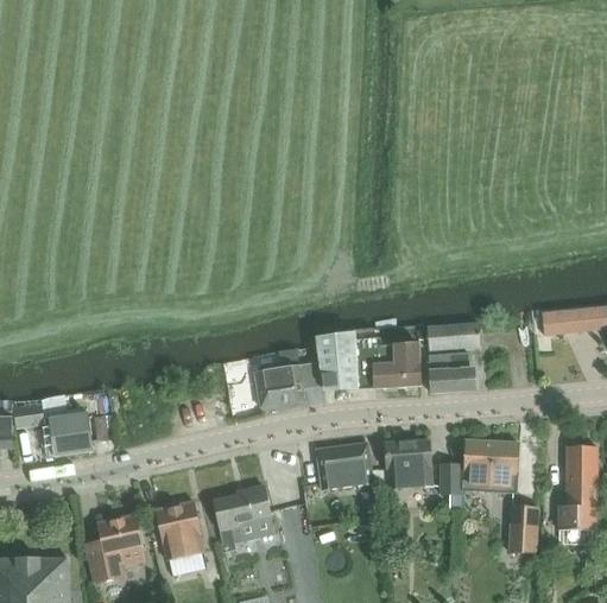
[(606,304),(542,312),(544,332),(606,325),(606,304)]
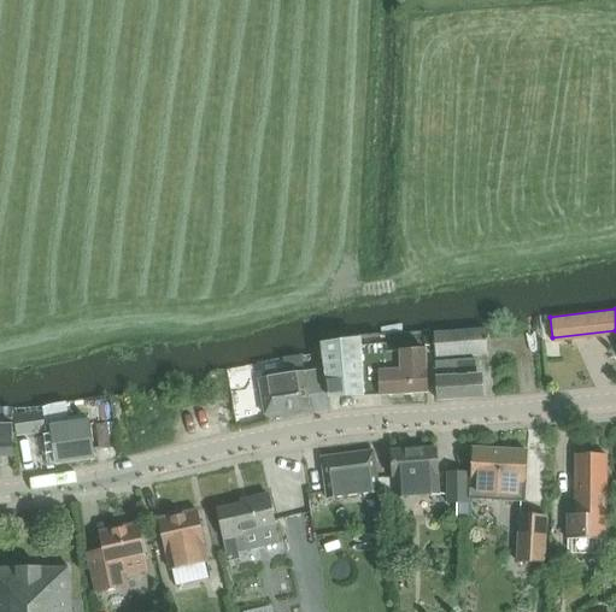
[(434,353),(486,349),(485,328),(433,331),(434,353)]
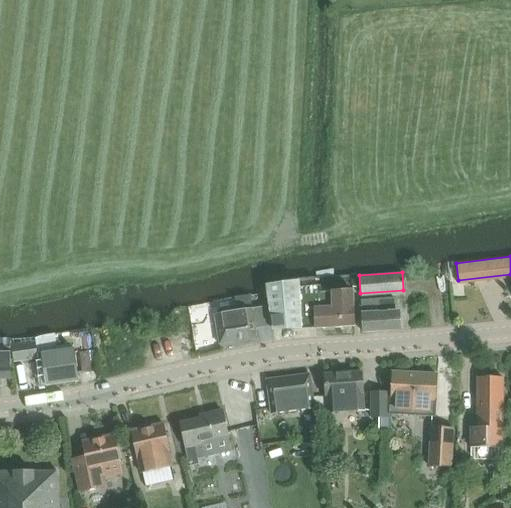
[(266,281),(267,289),(268,307),(270,326),(315,325),(315,319),(323,318),(322,325),(354,322),(351,287),(320,288),(320,282),(314,282),(314,277),(266,281)]
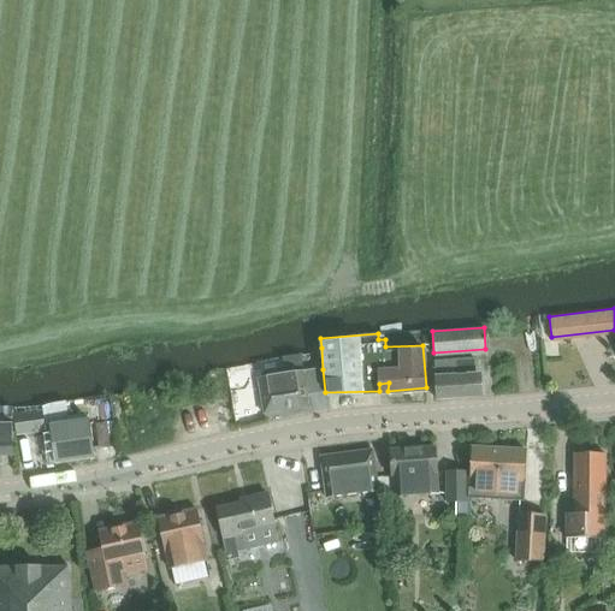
[(302,362),(300,350),(281,354),(283,365),(302,362)]
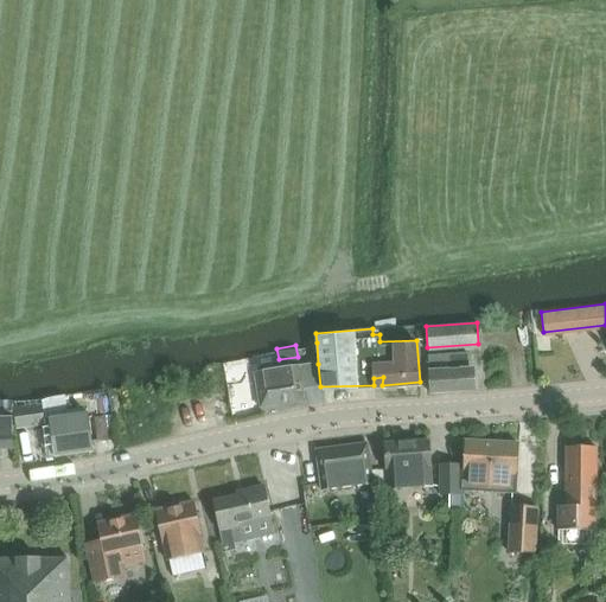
[(429,389),(473,386),(472,365),(465,365),(464,351),(428,353),(429,389)]
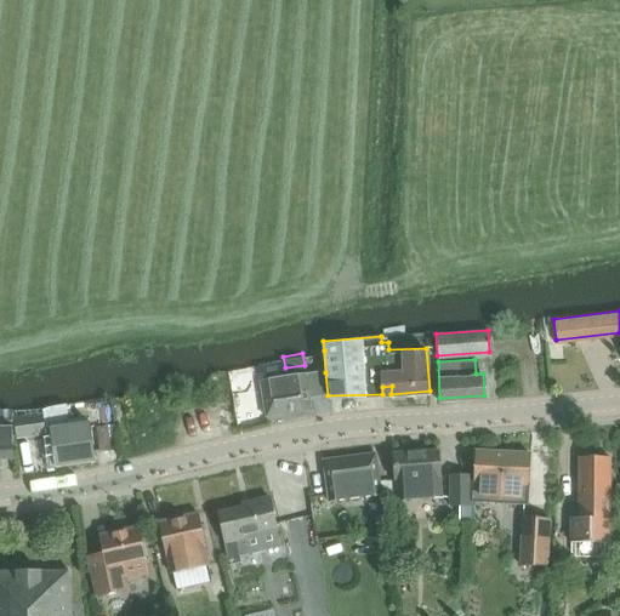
[(306,371),(261,378),(266,412),(311,405),(310,393),(306,371)]
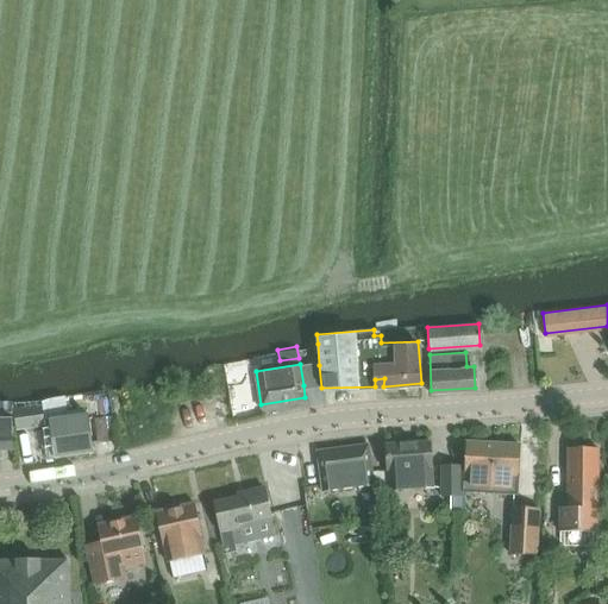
[(162,397),(164,426),(199,423),(196,395),(162,397)]
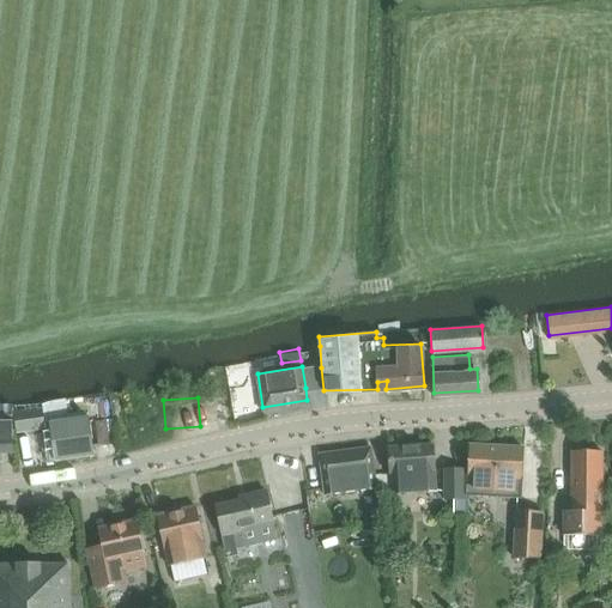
[(0,411),(11,412),(11,402),(0,401),(0,411)]
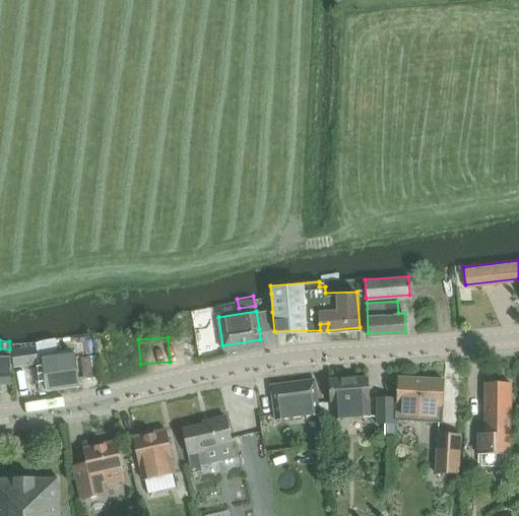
[(13,365),(38,362),(36,343),(11,347),(13,365)]
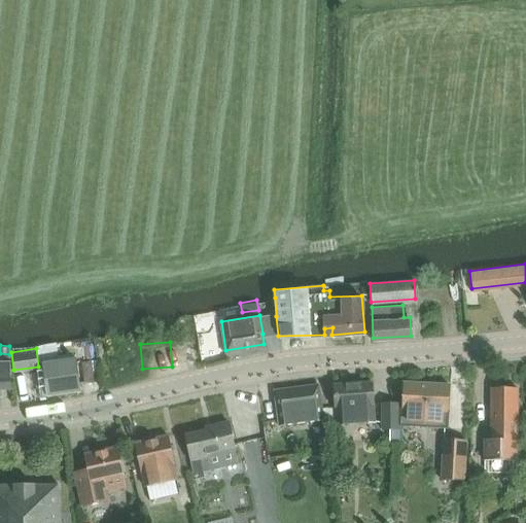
[(0,382),(9,382),(9,355),(0,355),(0,382)]
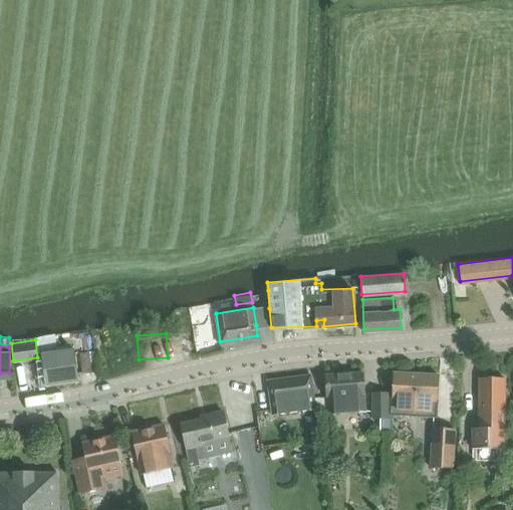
[(72,347),(68,347),(41,352),(46,385),(77,379),(72,347)]
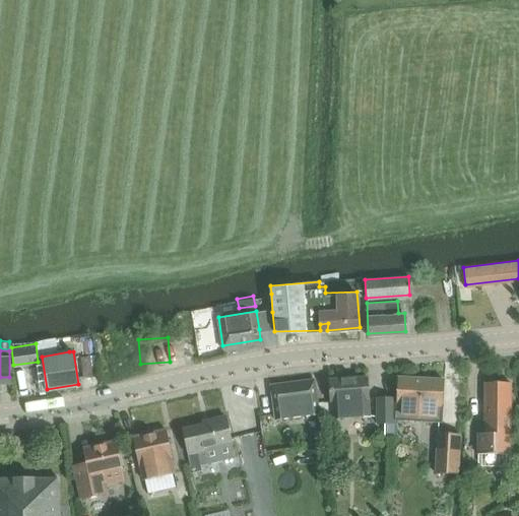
[(332,415),(368,412),(366,374),(330,377),(332,415)]
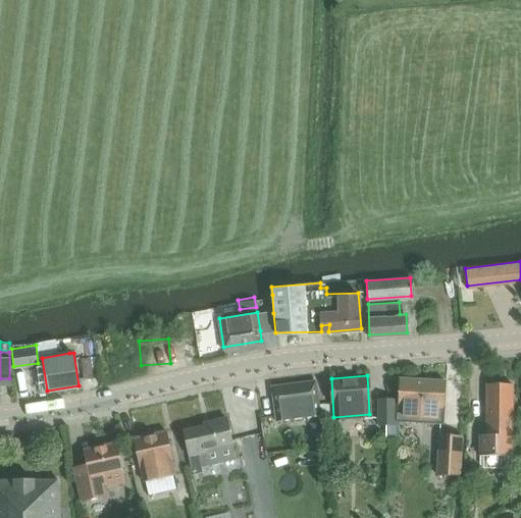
[(396,418),(443,421),(446,379),(399,376),(396,418)]
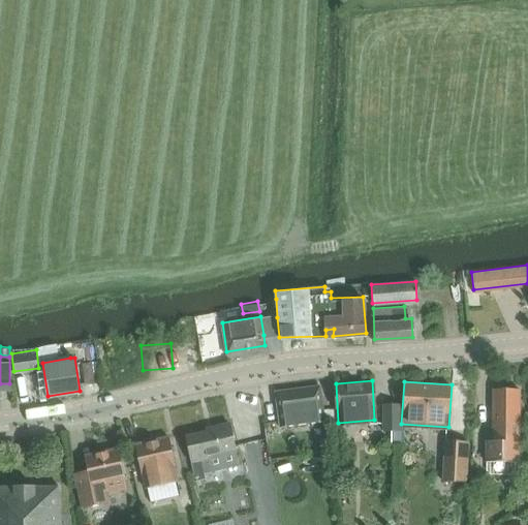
[(280,426),(323,420),(318,383),(275,390),(280,426)]
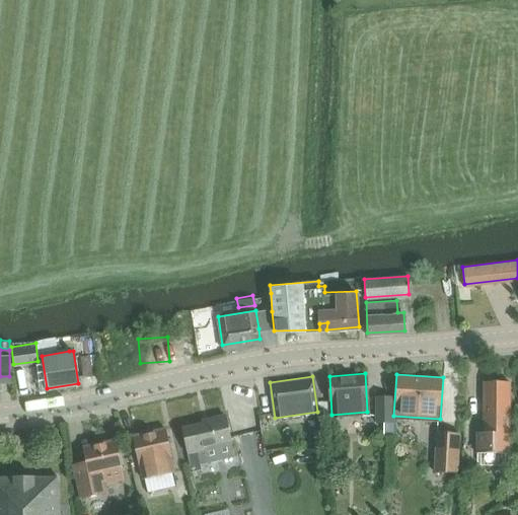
[(476,450),(509,451),(511,379),(486,379),(484,430),(477,430),(476,450)]
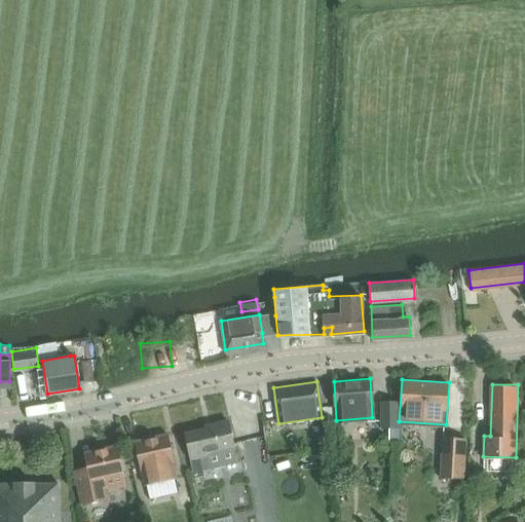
[(382,426),(399,425),(398,400),(380,401),(382,426)]
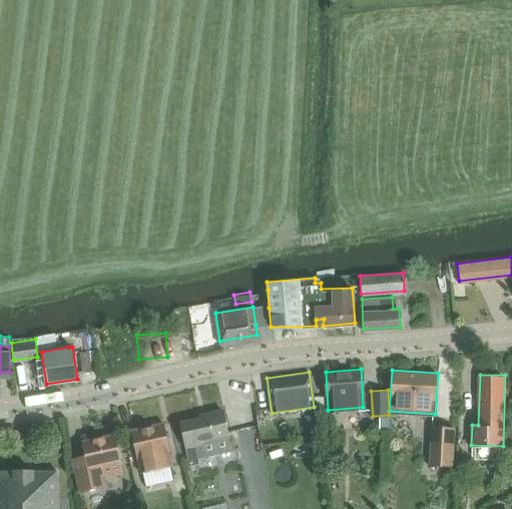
[(206,415),(178,422),(188,464),(199,461),(197,455),(231,447),(221,408),(205,412),(206,415)]
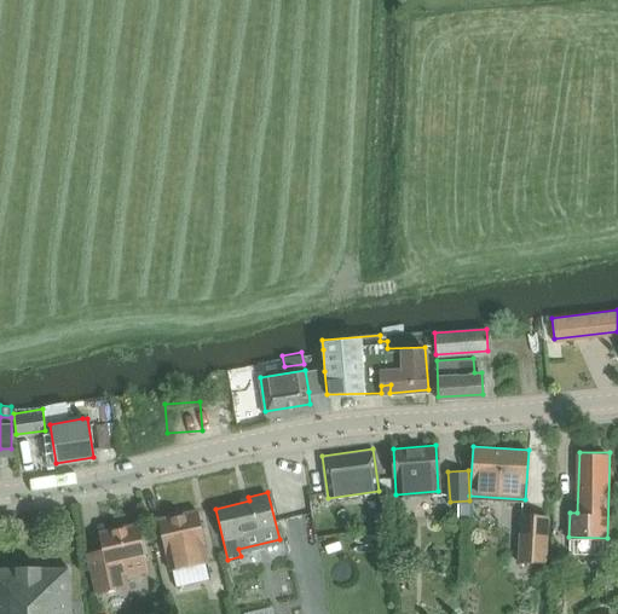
[(196,509),(159,516),(169,569),(173,568),(208,561),(196,509)]
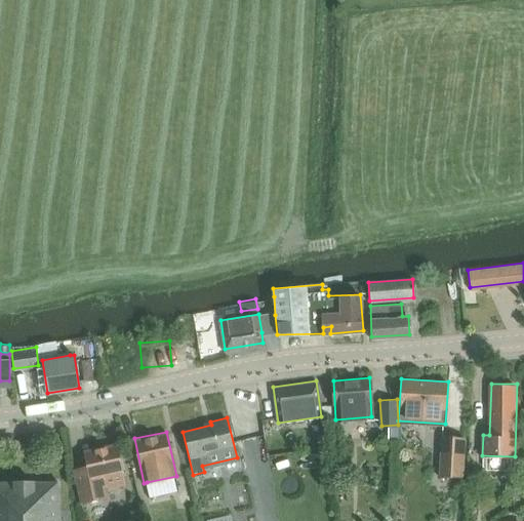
[(440,476),(462,477),(465,437),(442,436),(440,476)]
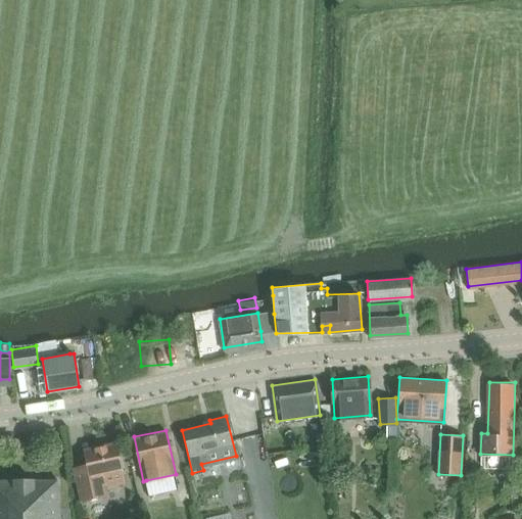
[(79,476),(75,477),(81,502),(83,501),(106,496),(103,485),(104,485),(124,480),(122,471),(122,470),(123,469),(115,441),(82,449),(87,474),(86,474),(79,476)]
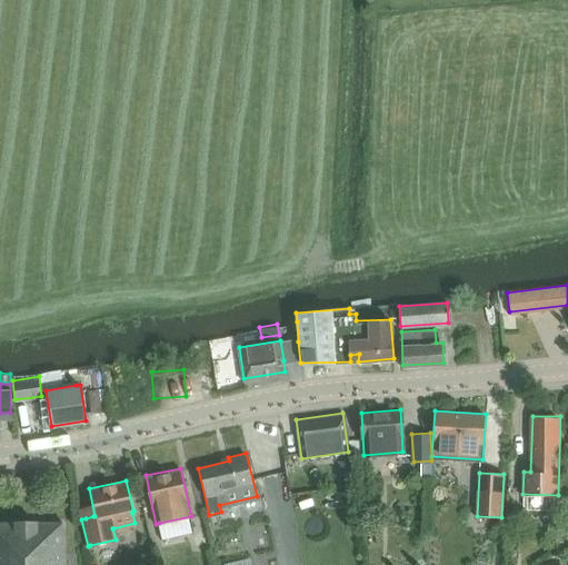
[(65,522),(0,522),(0,564),(65,564),(69,564),(69,551),(65,551),(65,522)]
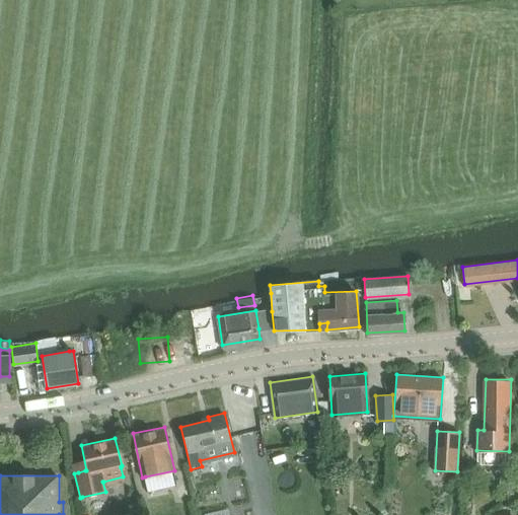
[(512,489),(512,475),(501,475),(500,489),(505,489),(512,489)]
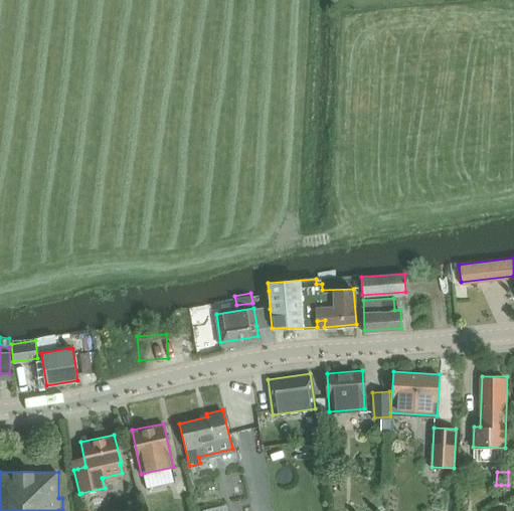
[(185,478),(179,480),(177,484),(178,490),(187,487),(185,478)]
